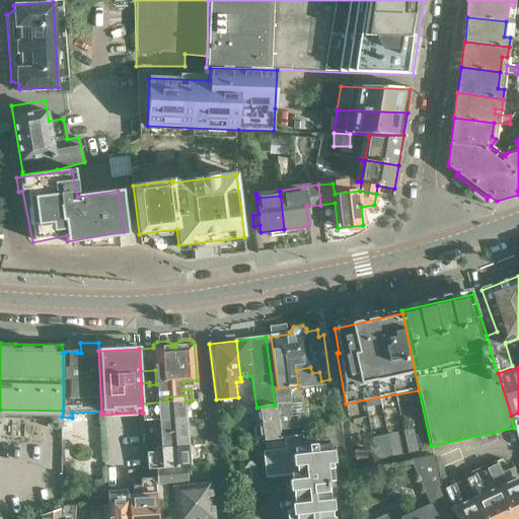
[(143,413),(142,413),(142,421),(159,420),(159,419),(187,417),(186,401),(184,395),(166,397),(167,401),(142,403),(143,413)]
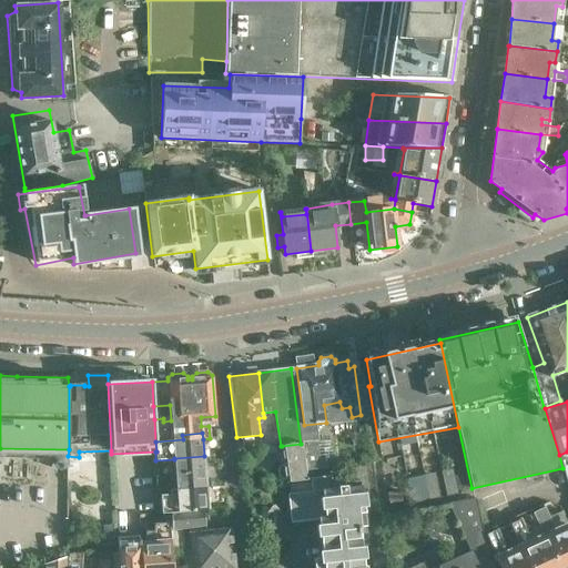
[(302,443),(305,470),(320,468),(316,442),(302,443)]
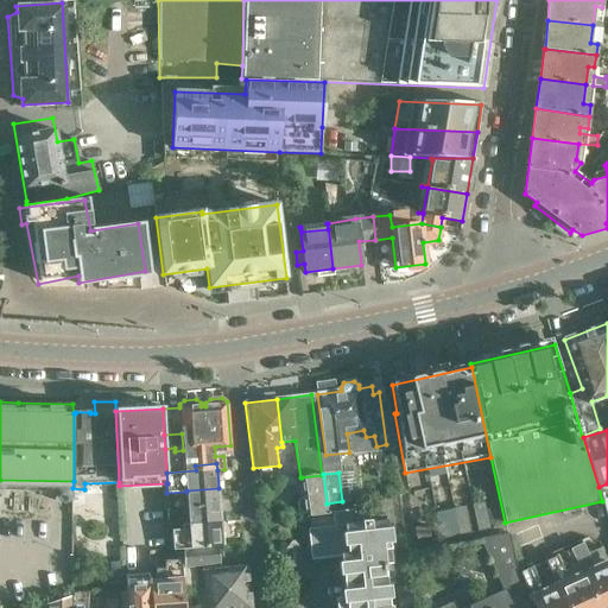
[(328,514),(322,475),(302,477),(304,499),(299,499),(297,504),(298,511),(302,514),(306,513),(308,517),(328,514)]
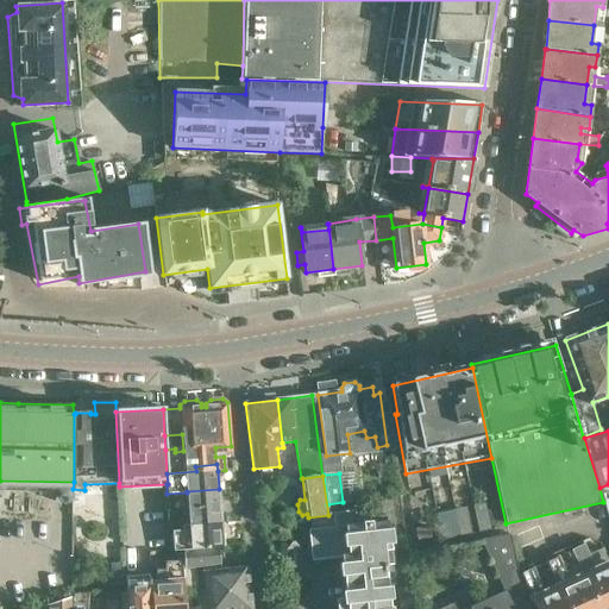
[(187,491),(187,493),(189,526),(221,523),(219,489),(187,491)]
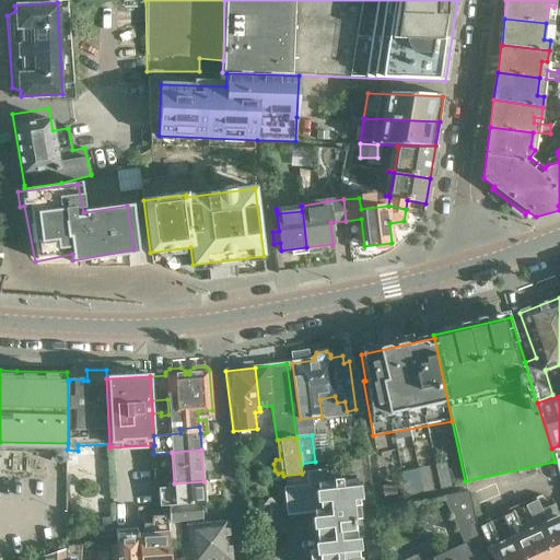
[(451,488),(445,463),(435,466),(440,490),(451,488)]
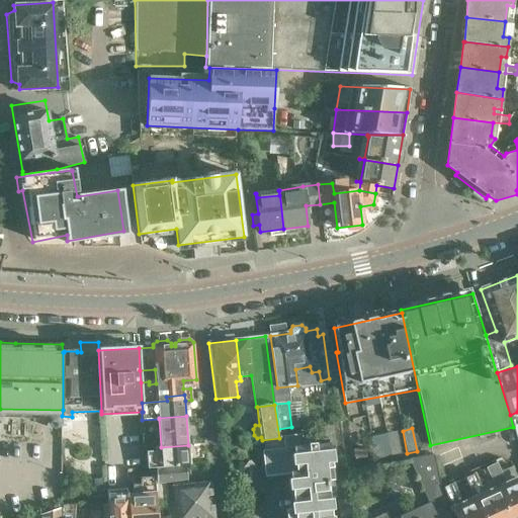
[(401,454),(397,432),(386,434),(392,456),(401,454)]
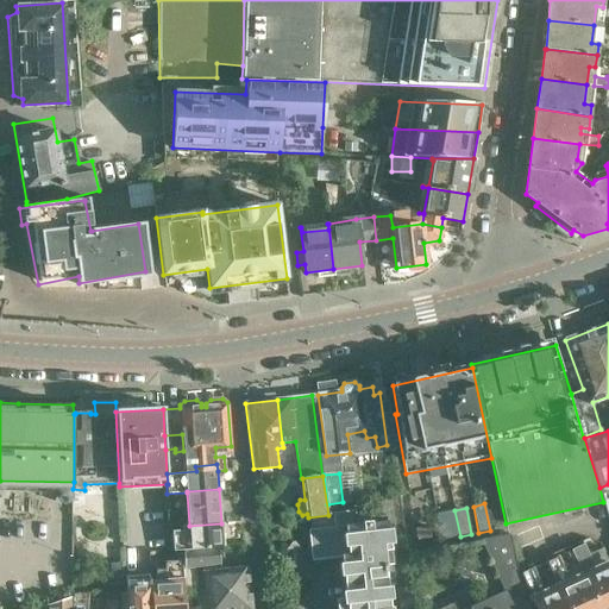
[(338,600),(339,608),(389,608),(387,582),(394,581),(388,522),(363,525),(362,510),(333,514),(334,528),(308,531),(312,560),(340,557),(345,598),(338,600)]
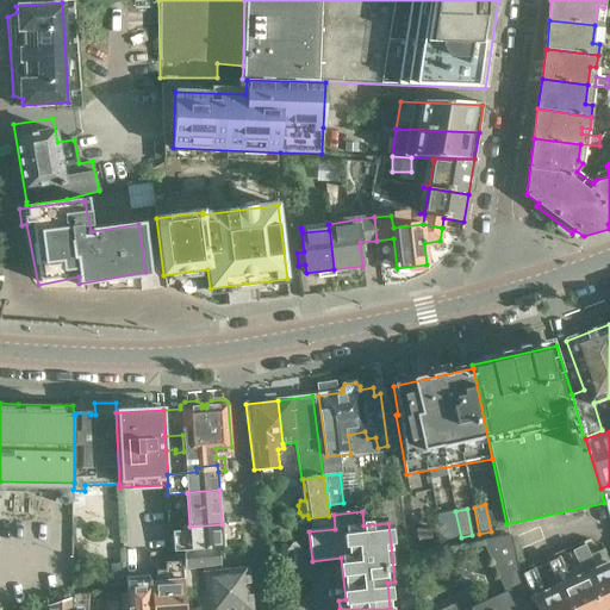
[(455,511),(437,515),(442,541),(461,537),(455,511)]
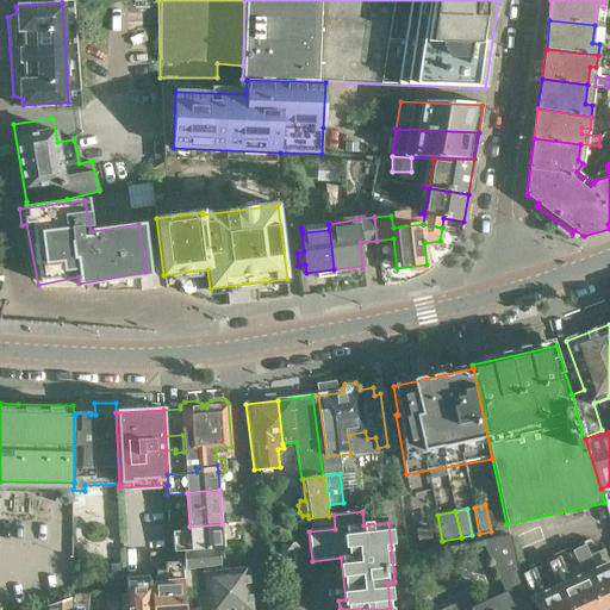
[(173,533),(175,553),(182,552),(218,549),(223,548),(222,524),(190,527),(182,527),(182,531),(173,533)]
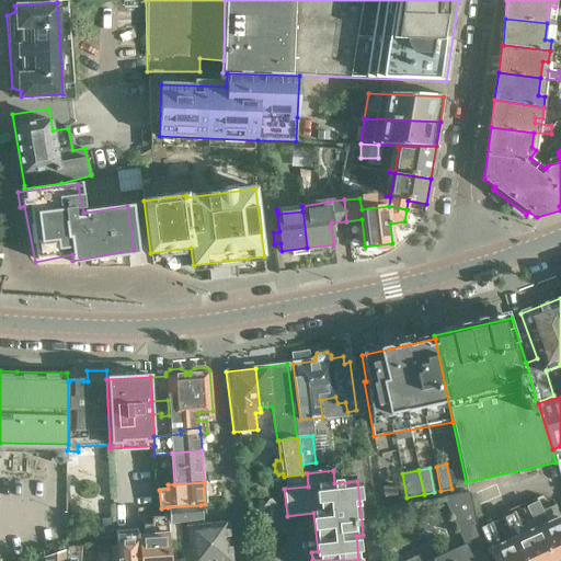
[(476,526),(468,493),(443,497),(464,545),(478,538),(477,535),(476,526)]
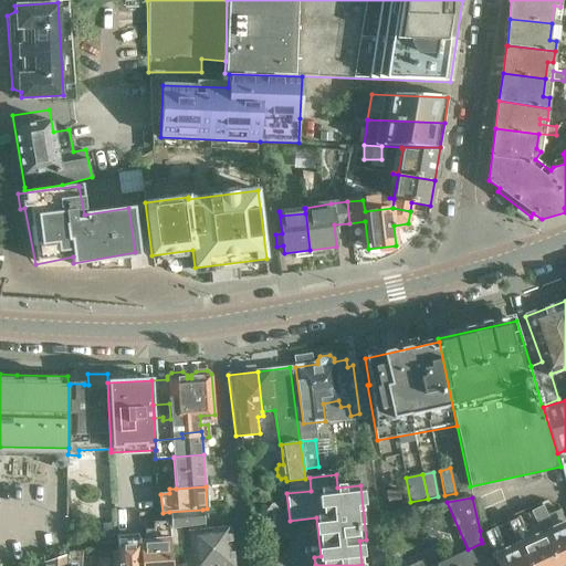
[(531,512),(542,535),(555,565),(565,565),(565,525),(565,524),(552,531),(541,507),(531,512)]
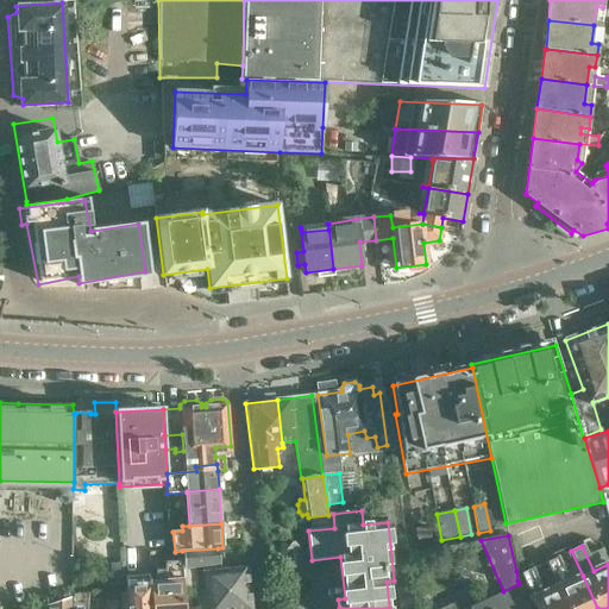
[(220,565),(218,548),(182,551),(184,589),(196,588),(194,569),(220,565)]
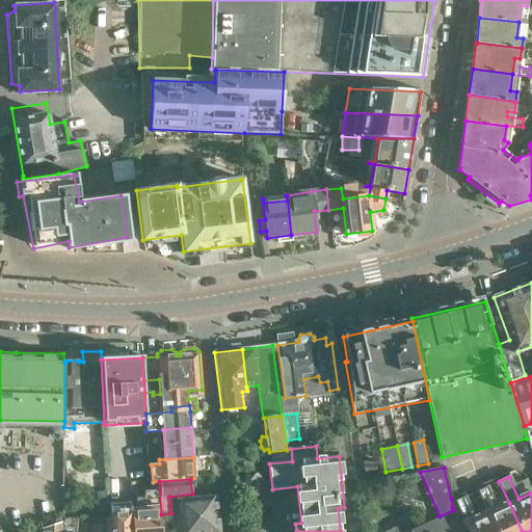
[(134,531),(162,531),(161,514),(159,481),(153,482),(138,483),(139,508),(133,508),(134,531)]
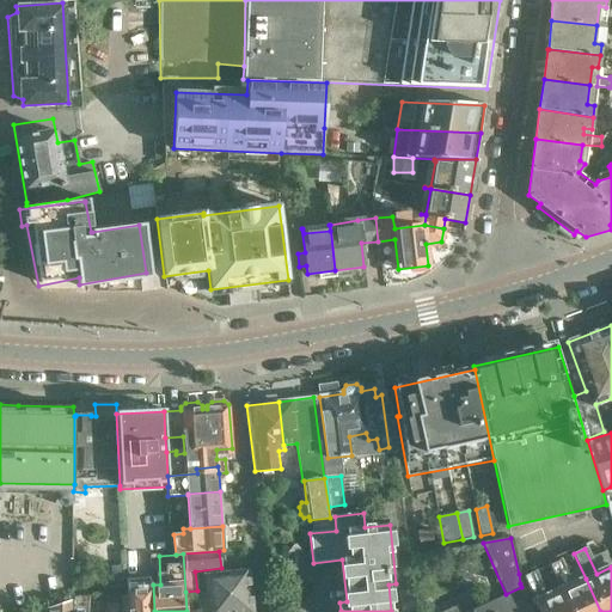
[(128,611),(152,611),(150,557),(124,560),(128,611)]
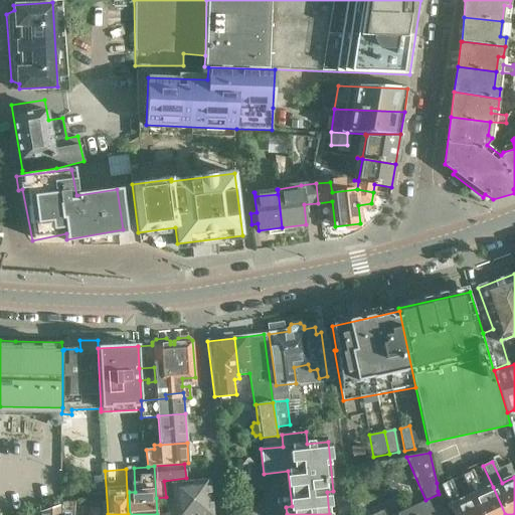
[(505,514),(493,487),(480,493),(471,471),(462,476),(471,497),(479,514),(505,514)]
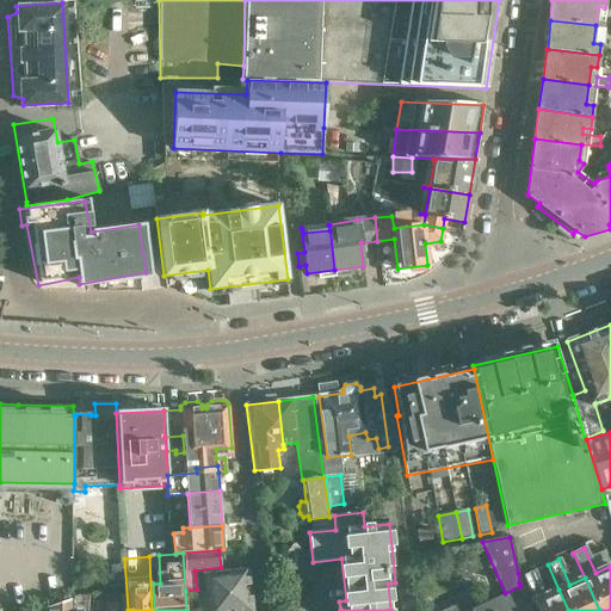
[(204,574),(208,610),(252,610),(247,568),(204,574)]
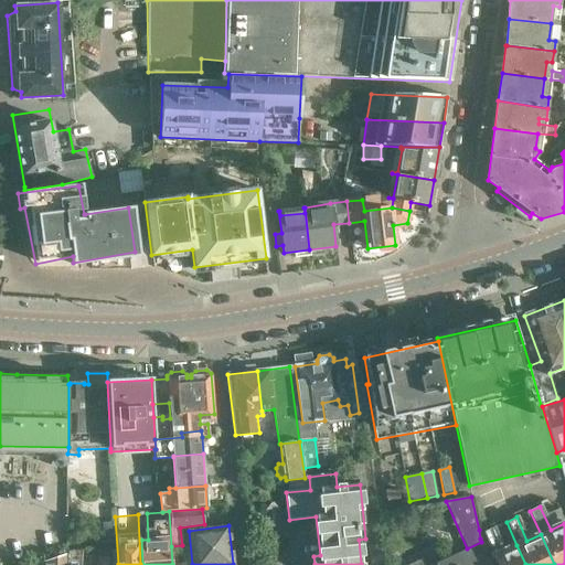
[(497,564),(525,564),(516,545),(503,551),(493,528),(482,533),(497,564)]
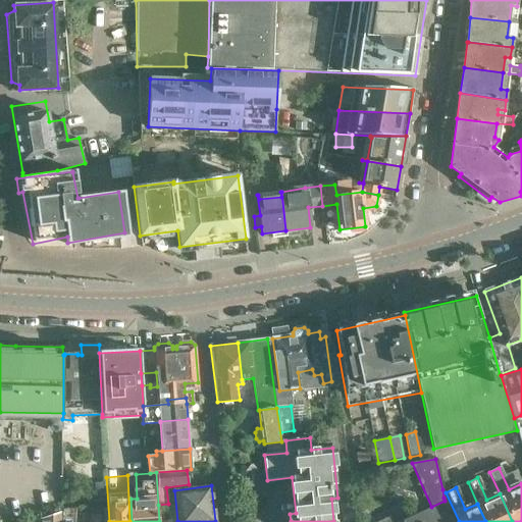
[(90,521),(107,521),(107,506),(90,507),(90,521)]
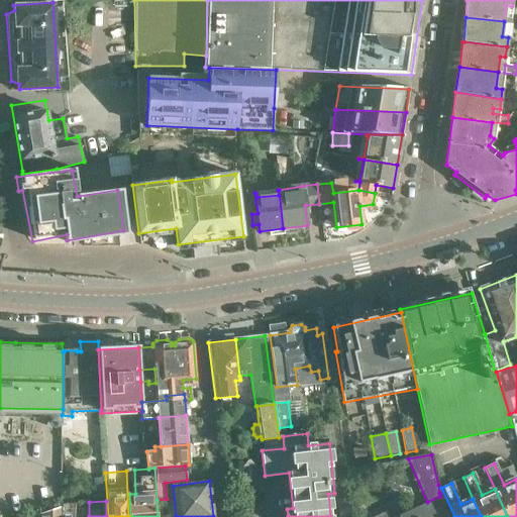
[(433,516),(427,502),(395,516),(433,516)]
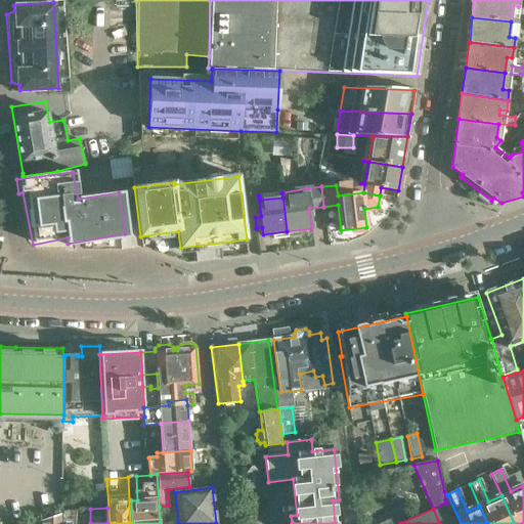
[(60,523),(60,514),(36,521),(36,523),(60,523)]
